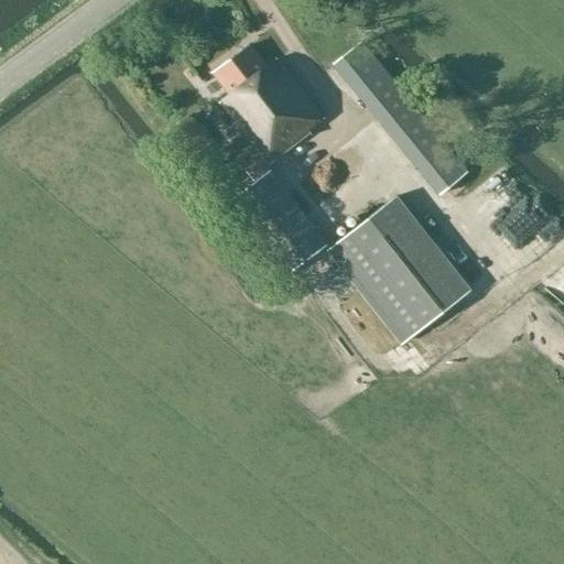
[(467,172),(412,102),(377,58),(362,41),(333,65),(346,83),(438,195),(467,172)]
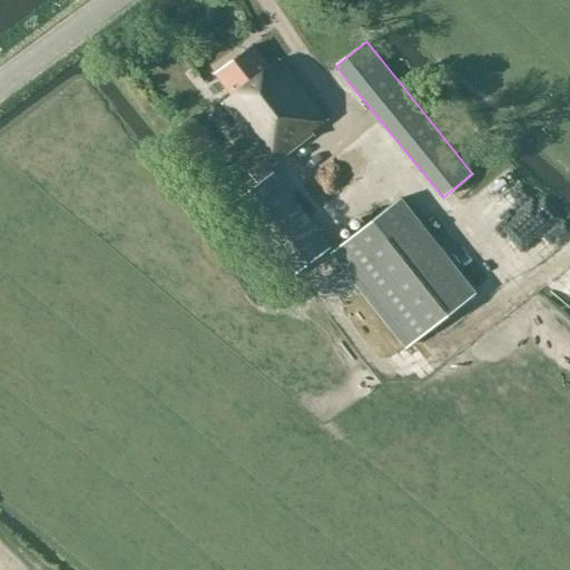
[(232,96),(222,102),(266,158),(247,172),(256,185),(274,172),(272,167),(316,135),(313,131),(326,120),(279,59),(269,67),(253,47),(215,74),(232,96)]
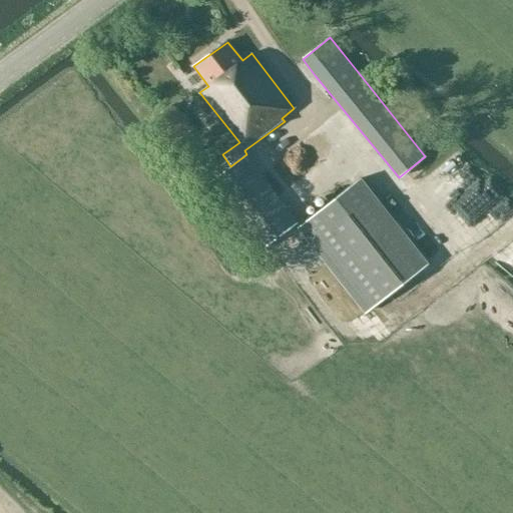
[(173,106),(159,116),(172,132),(185,122),(173,106)]
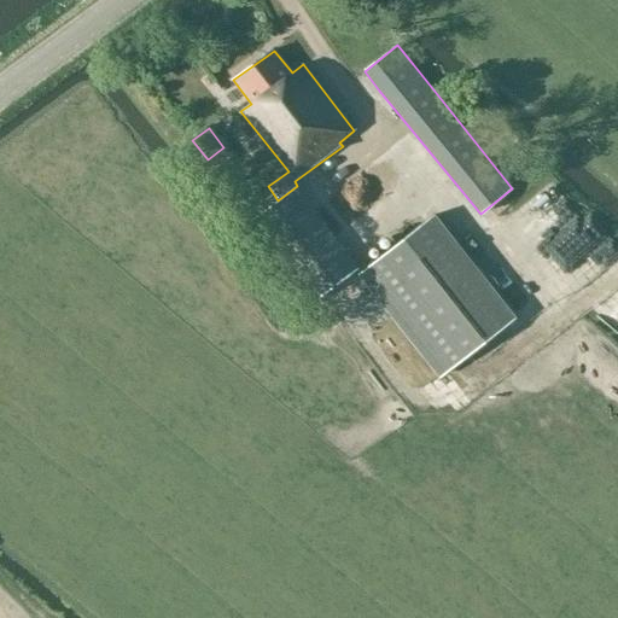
[(359,269),(297,186),(278,200),(250,221),(312,304),(359,269)]
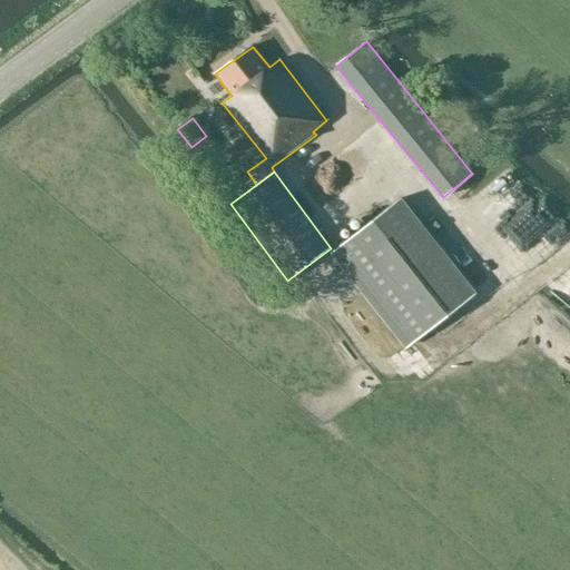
[(403,202),(335,252),(406,350),(474,300),(403,202)]
